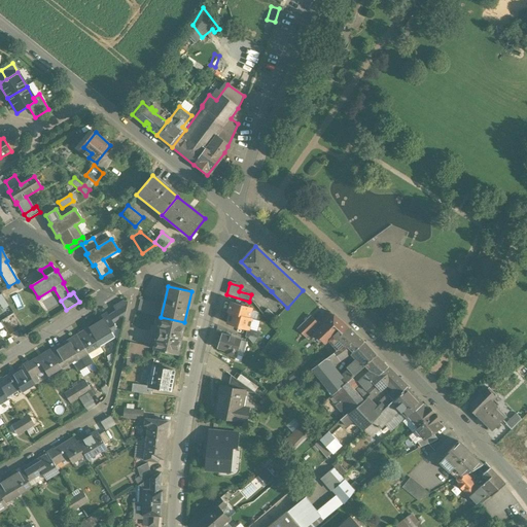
[(160,304),(137,299),(134,311),(156,316),(160,304)]
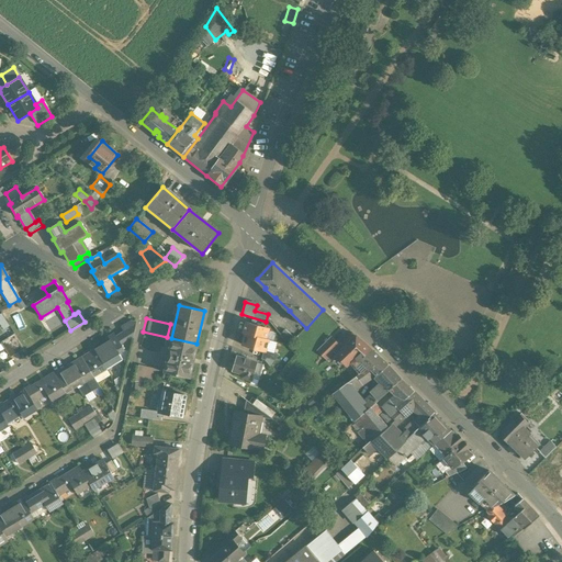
[(131,323),(121,328),(123,333),(128,341),(132,339),(135,324),(134,321),(131,324),(131,323)]
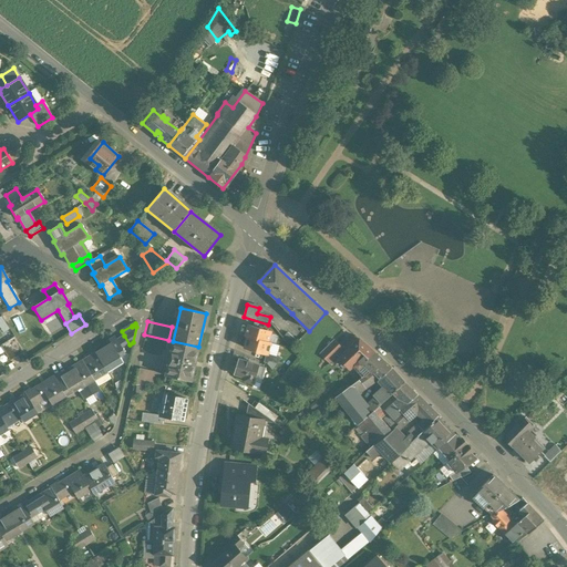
[(268,331),(248,326),(245,337),(247,337),(268,343),(270,334),(268,331)]
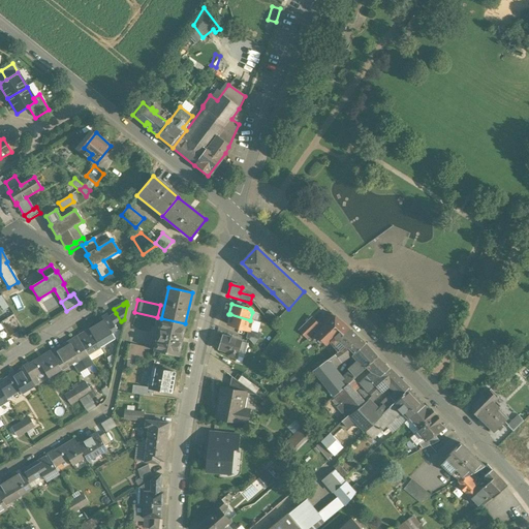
[(314,333),(288,309),(280,317),(290,327),(287,330),(304,345),(314,333)]
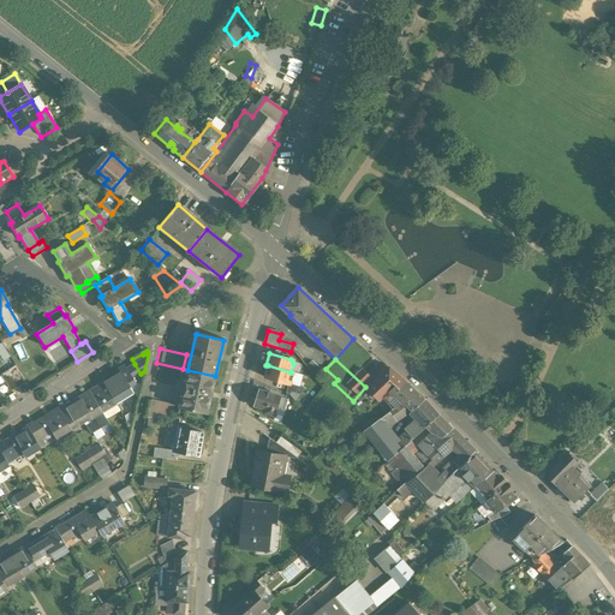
[(323,371),(312,362),(306,366),(316,378),(323,371)]
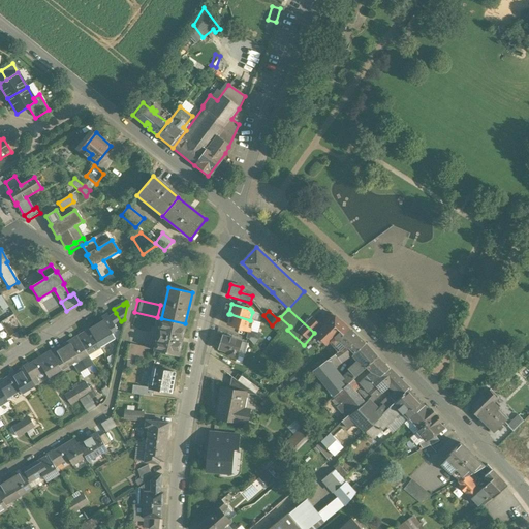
[(116,313),(109,318),(114,327),(121,321),(116,313)]
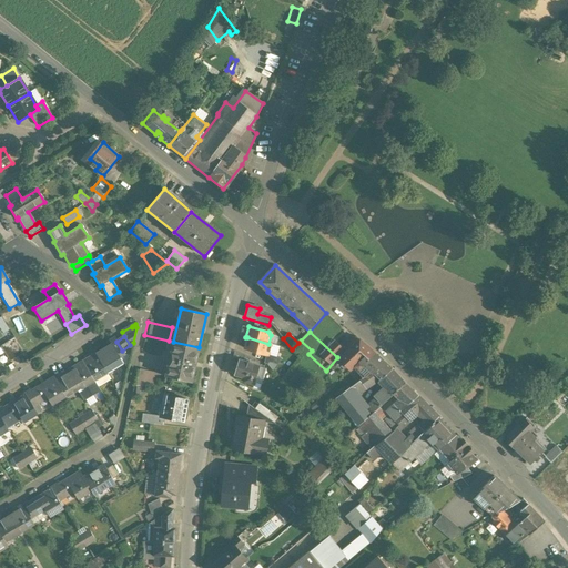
[(269,344),(247,337),(244,348),(266,355),(269,356),(269,355),(272,344),(269,344)]
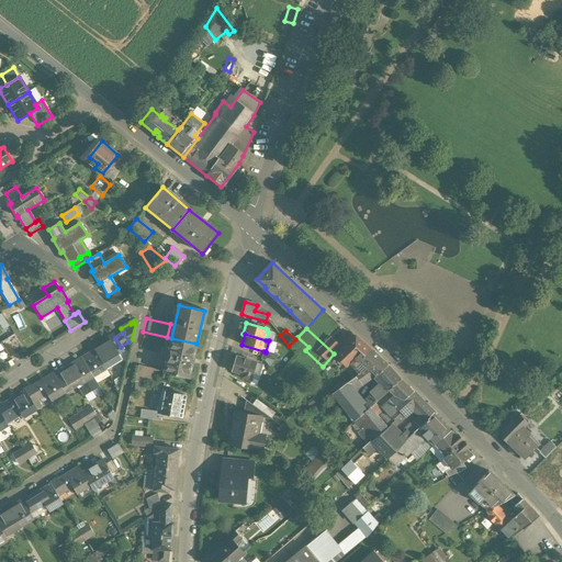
[(23,350),(13,335),(7,339),(17,353),(23,350)]
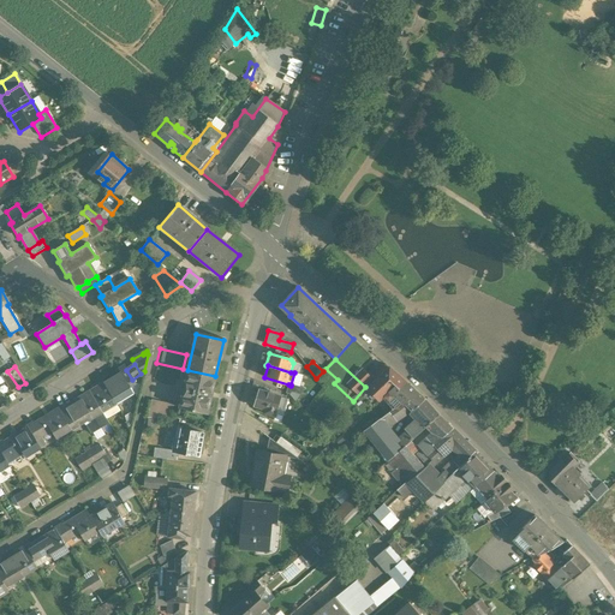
[(120,375),(102,386),(103,387),(91,395),(106,421),(119,412),(115,405),(133,394),(130,388),(135,384),(126,370),(125,369),(119,372),(120,375)]
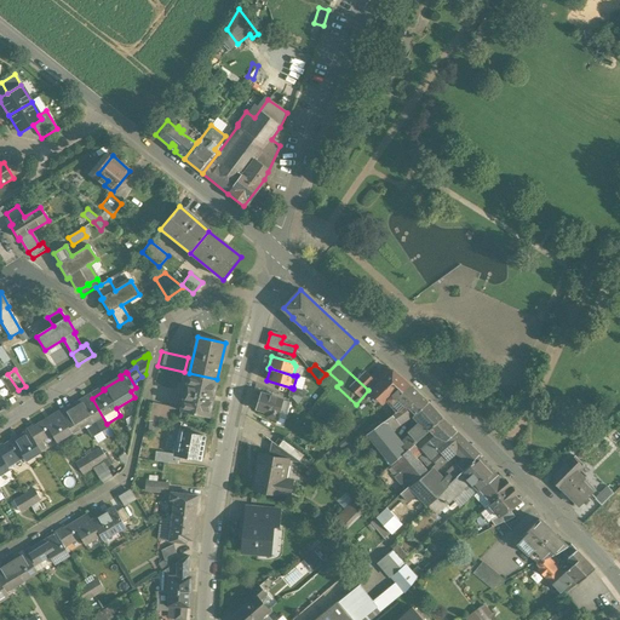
[(392,372),(372,392),(382,403),(384,401),(397,390),(401,392),(408,386),(392,372)]
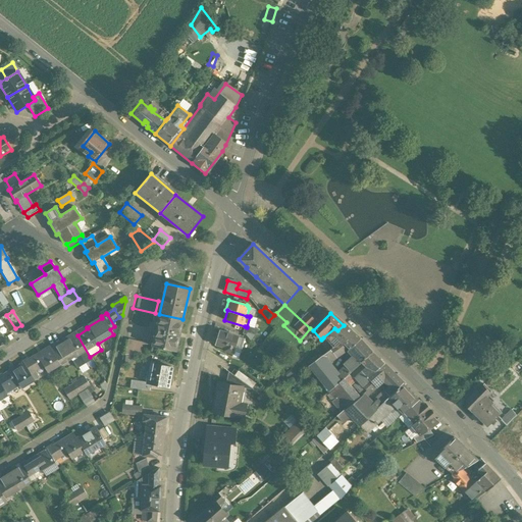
[(183,319),(159,314),(152,346),(175,351),(183,319)]
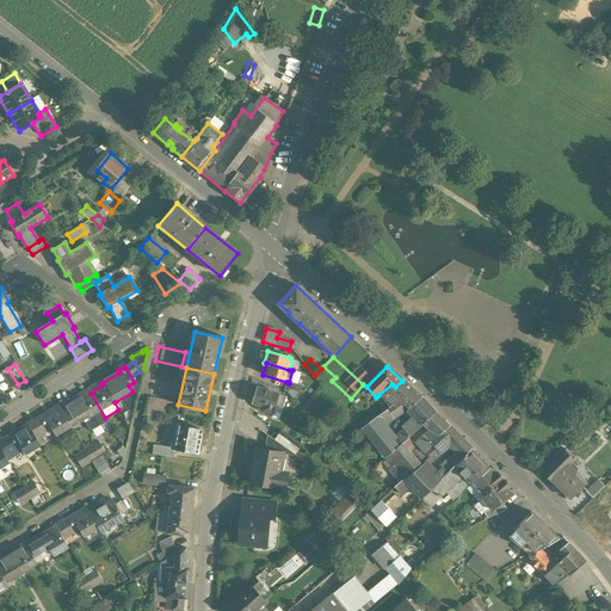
[(18,384),(7,369),(0,374),(10,389),(18,384)]
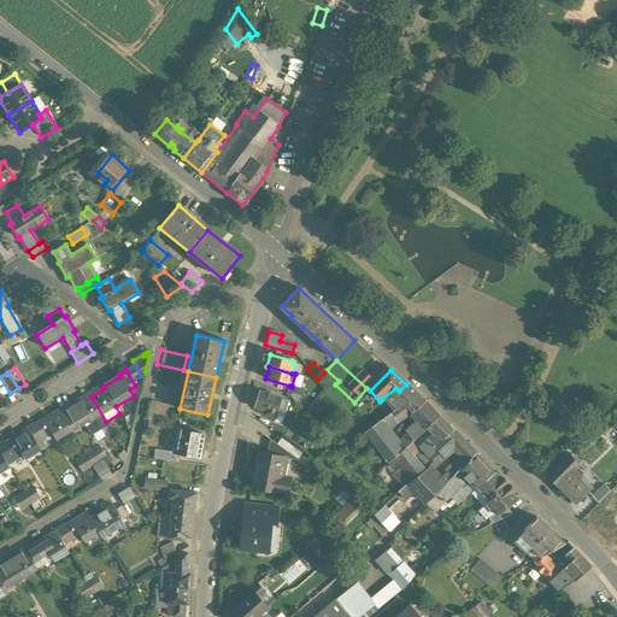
[(406,385),(399,391),(395,388),(382,399),(394,412),(406,404),(415,411),(425,401),(406,385)]
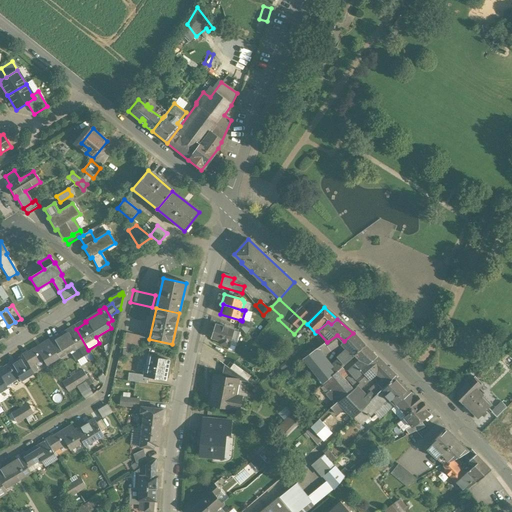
[(253,324),(242,320),(242,321),(240,320),(238,327),(240,329),(245,334),(253,324)]
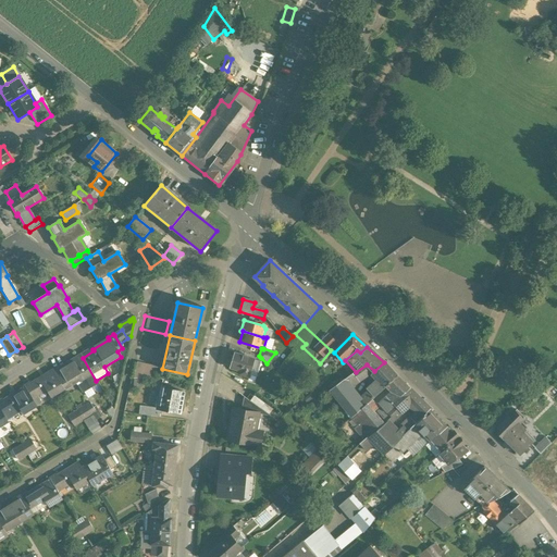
[(252,359),(234,354),(230,368),(239,371),(238,374),(248,378),(250,370),(257,372),(260,362),(252,359)]
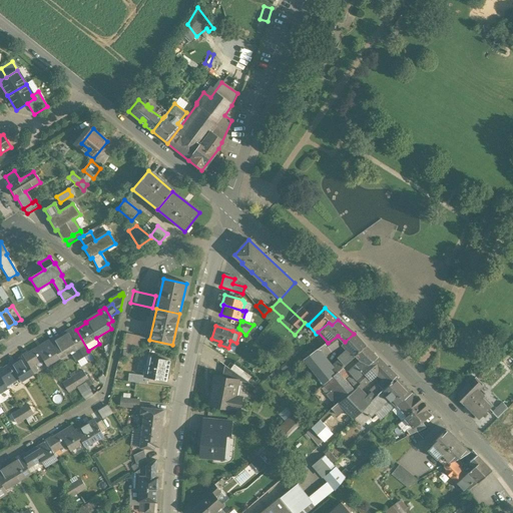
[(88,351),(76,330),(64,337),(63,336),(54,341),(60,351),(55,354),(58,358),(72,350),(73,352),(69,354),(75,363),(90,354),(88,351)]
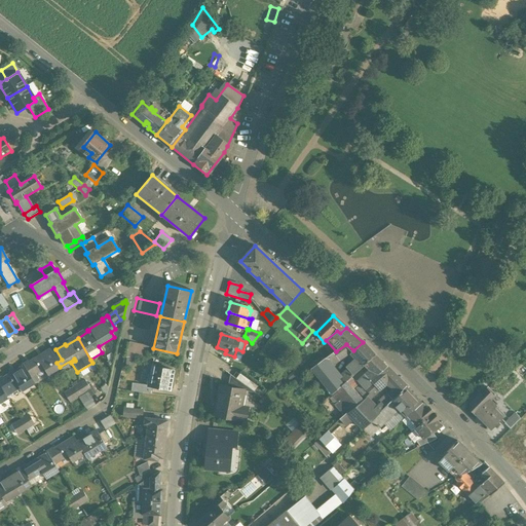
[(147,346),(126,342),(123,357),(145,357),(147,346)]
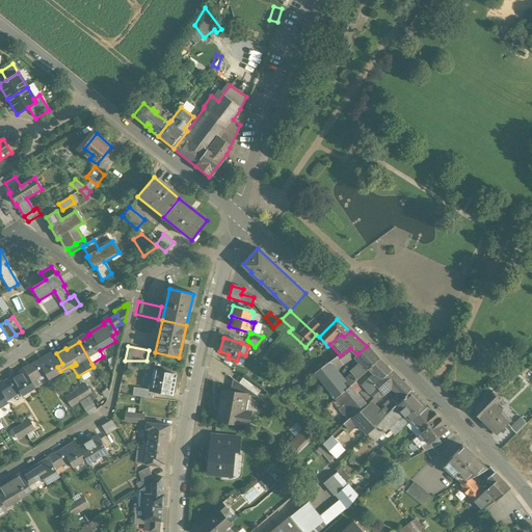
[(367,346),(357,354),(354,358),(362,367),(352,375),(357,380),(369,370),(379,360),(367,346)]
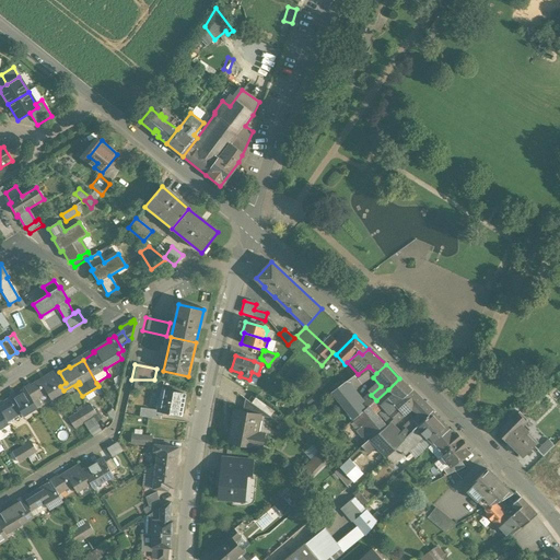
[(358,374),(330,393),(337,400),(349,392),(359,384),(366,378),(368,380),(370,378),(370,377),(373,377),(376,373),(369,366),(358,374)]
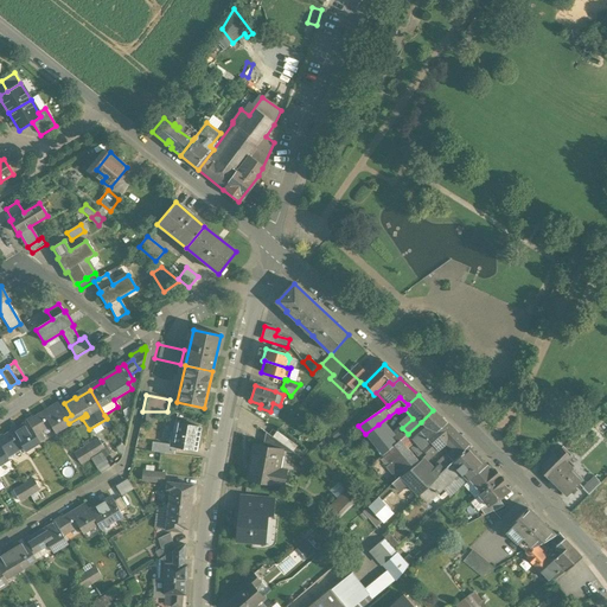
[(64,403),(63,402),(57,406),(58,407),(65,419),(71,415),(64,403)]
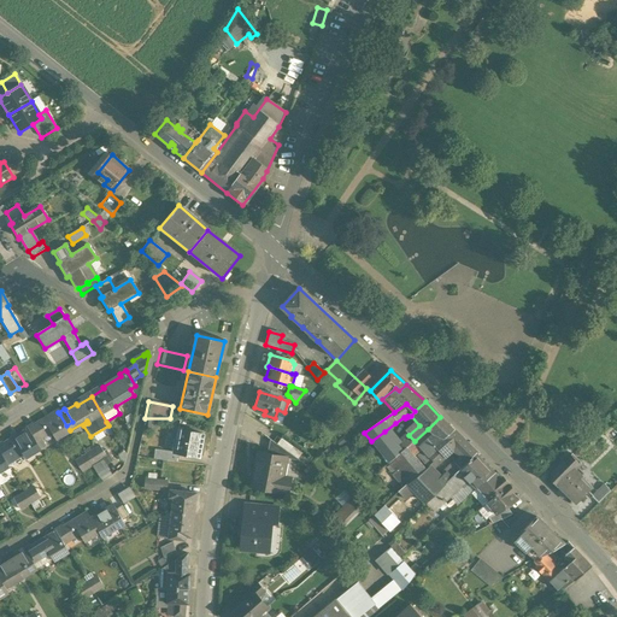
[(59,413),(45,422),(43,421),(33,428),(41,440),(52,434),(56,440),(70,432),(70,430),(66,425),(59,413)]
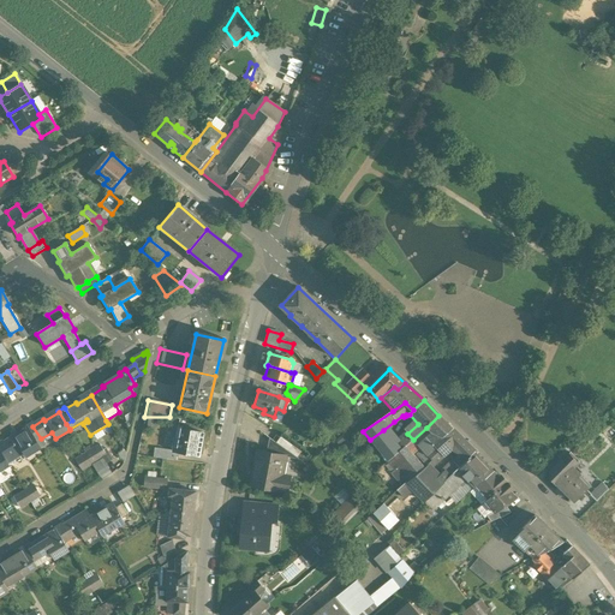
[(448,424),(439,416),(427,428),(433,434),(419,446),(428,457),(436,449),(435,448),(441,442),(440,441),(446,435),(447,436),(454,430),(448,424)]
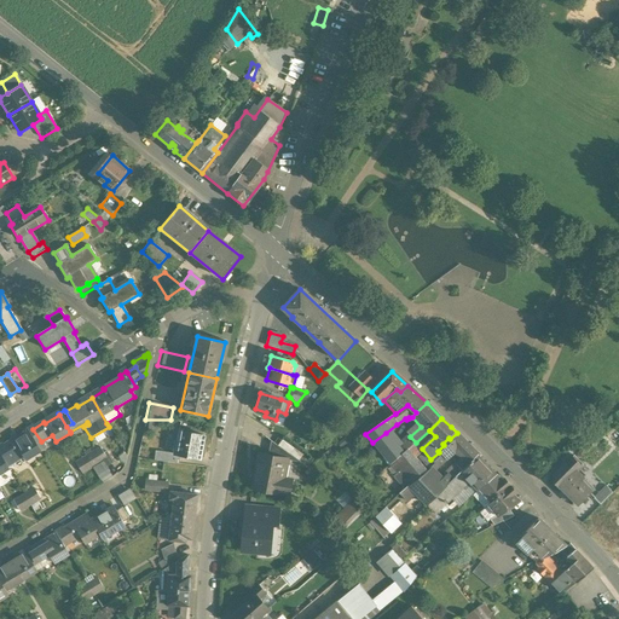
[(33,429),(33,428),(27,431),(29,434),(35,445),(41,441),(33,429)]
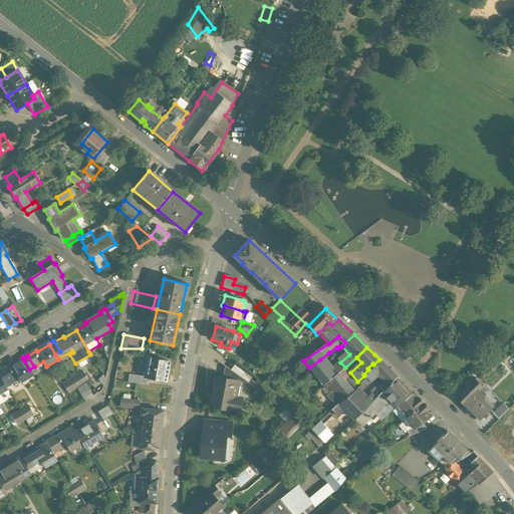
[(169,361),(149,357),(147,366),(145,365),(143,376),(149,377),(166,380),(169,361)]
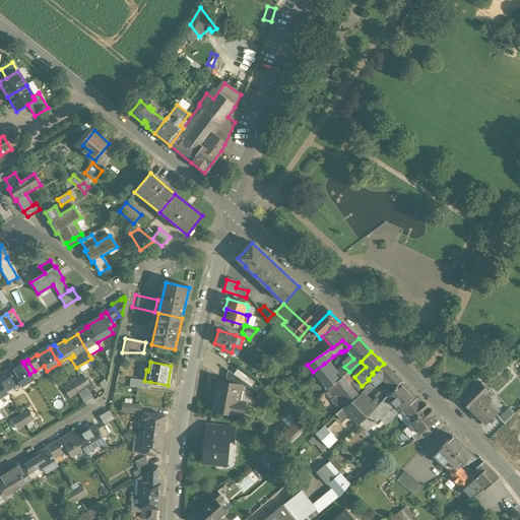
[(344,367),(333,376),(324,364),(313,372),(328,390),(342,378),(343,378),(349,372),(344,367)]
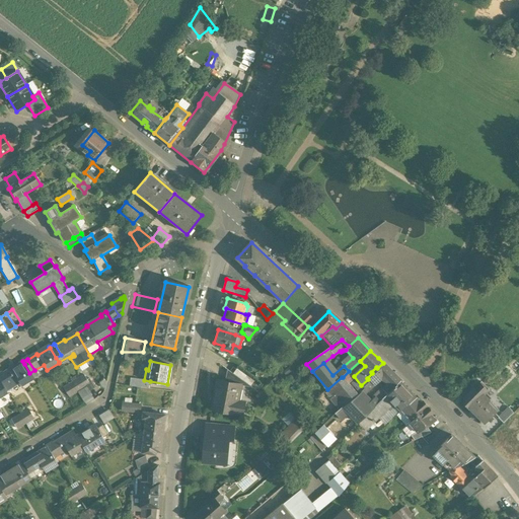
[(383,363),(377,368),(376,367),(371,372),(372,373),(367,378),(368,379),(361,385),(365,389),(367,391),(383,376),(390,370),(383,363)]
